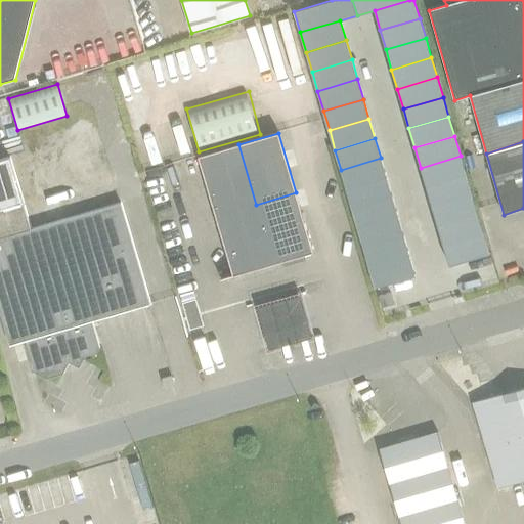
[(199,157),(216,216),(256,205),(238,144),(199,157)]
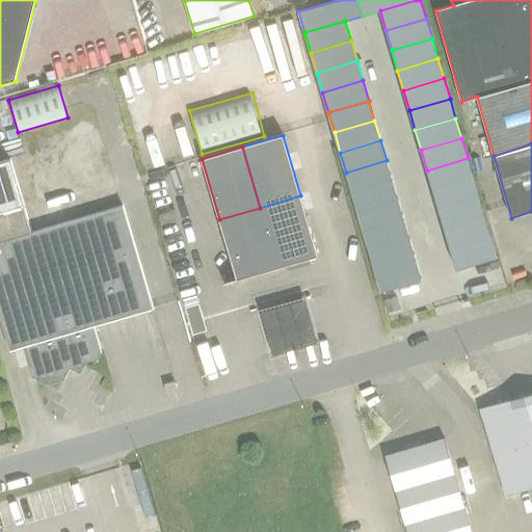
[(468,158),(427,170),(432,190),(473,178),(468,158)]
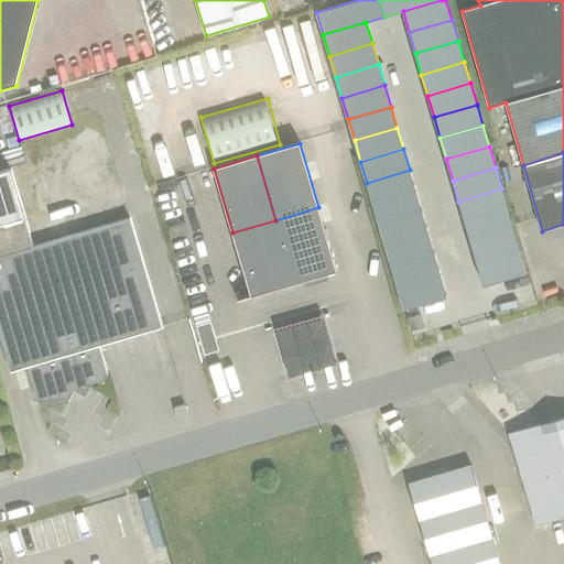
[(99,346),(161,328),(162,327),(130,219),(33,247),(10,170),(0,172),(0,337),(9,367),(24,361),(36,401),(49,408),(68,402),(74,391),(102,383),(108,373),(99,346)]
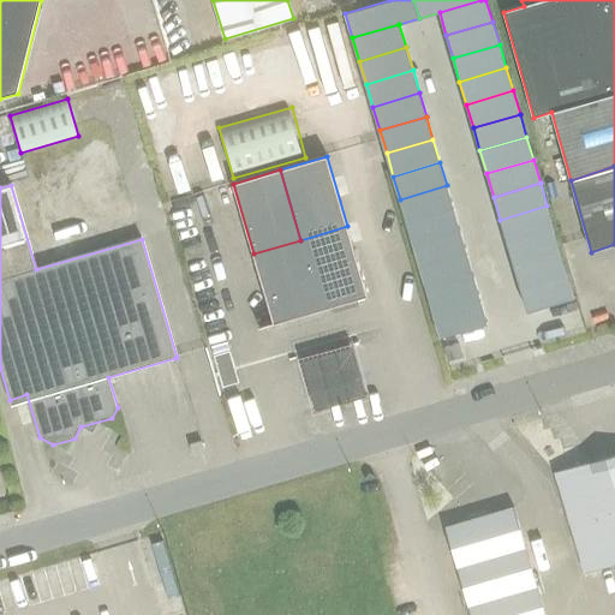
[(447,185),(400,199),(406,222),(453,209),(447,185)]
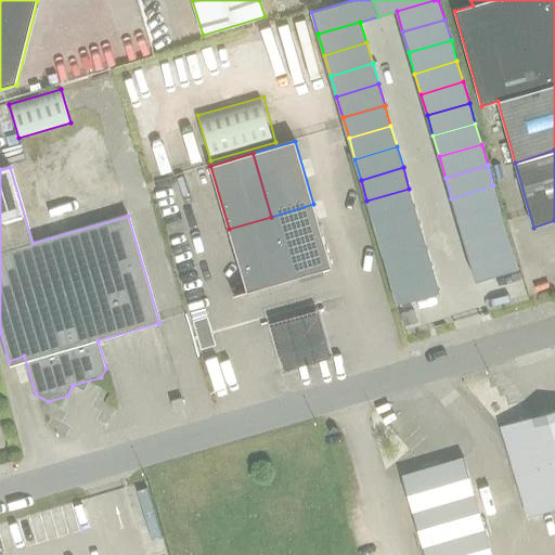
[(493,185),(451,198),(457,219),(500,207),(493,185)]
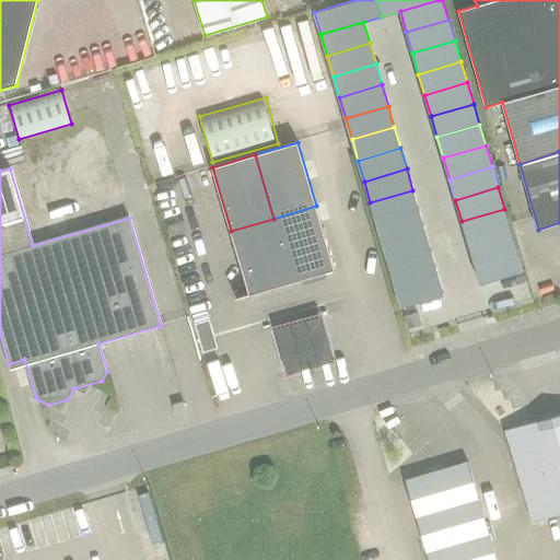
[(412,190),(370,202),(376,223),(419,211),(412,190)]
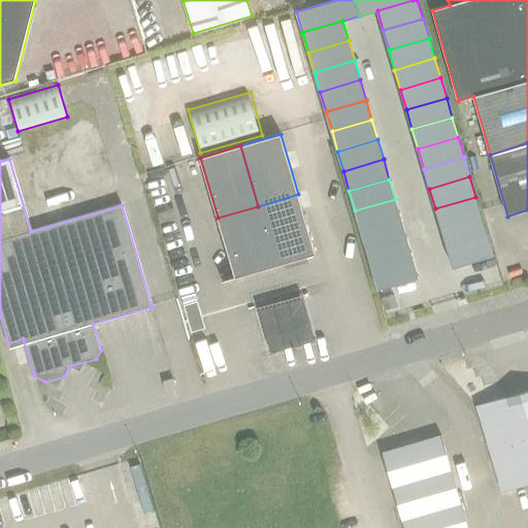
[(298,194),(258,206),(275,266),(316,254),(298,194)]
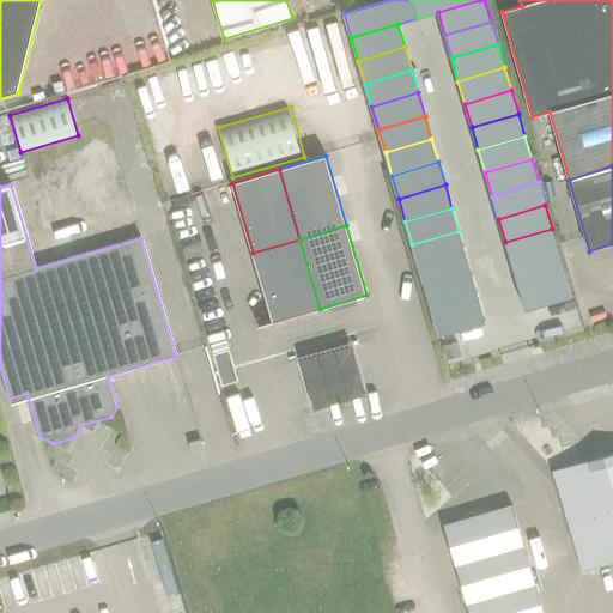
[(552,229),(505,242),(511,265),(558,252),(552,229)]
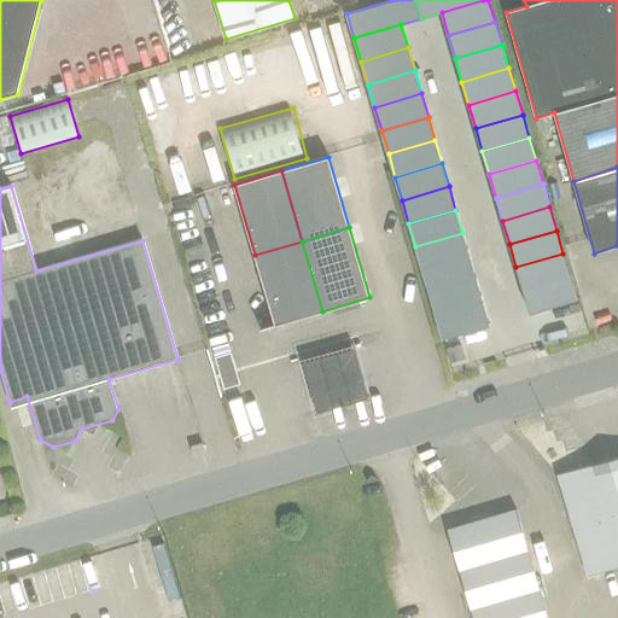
[(462,233),(415,246),(423,269),(470,256),(462,233)]
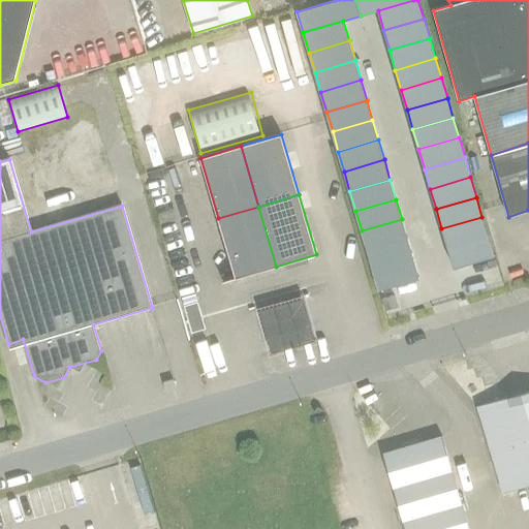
[(276,267),(258,207),(218,218),(236,277),(222,281),(223,282),(276,267)]
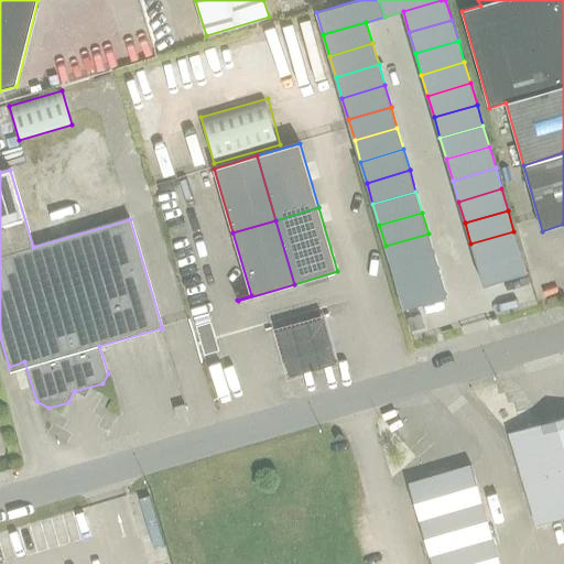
[(513,231),(470,243),(477,264),(520,252),(513,231)]
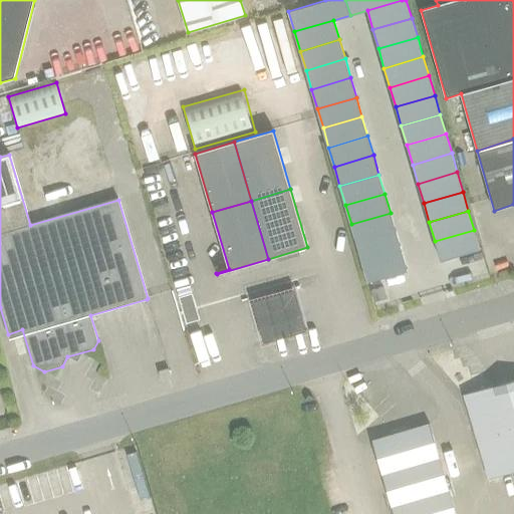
[(391,213),(351,224),(356,244),(396,232),(391,213)]
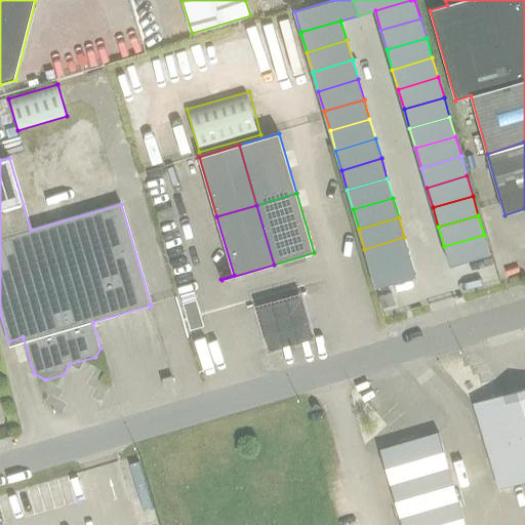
[(484,235),(444,246),(450,267),(490,254),(484,235)]
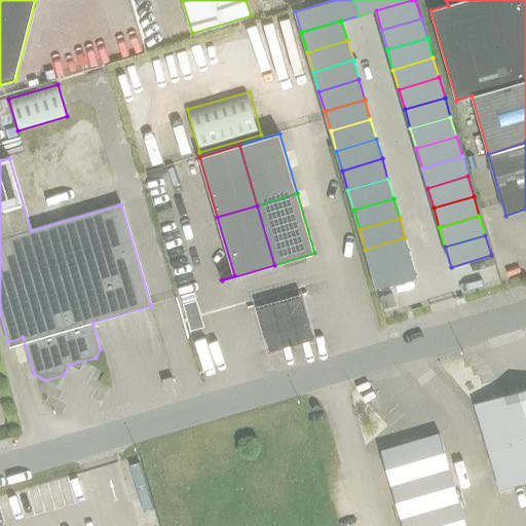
[(405,237),(365,250),(371,269),(411,257),(405,237)]
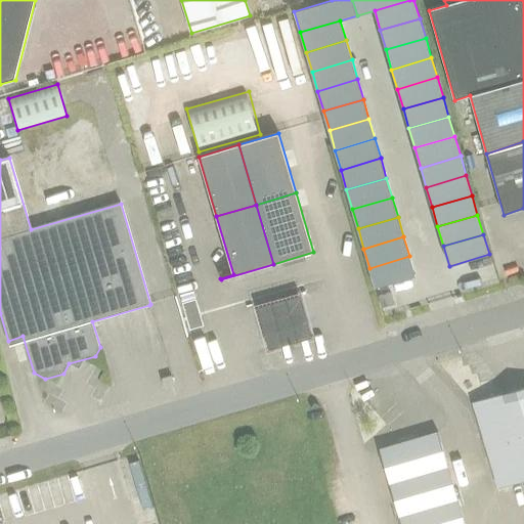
[(409,256),(369,268),(375,288),(415,275),(409,256)]
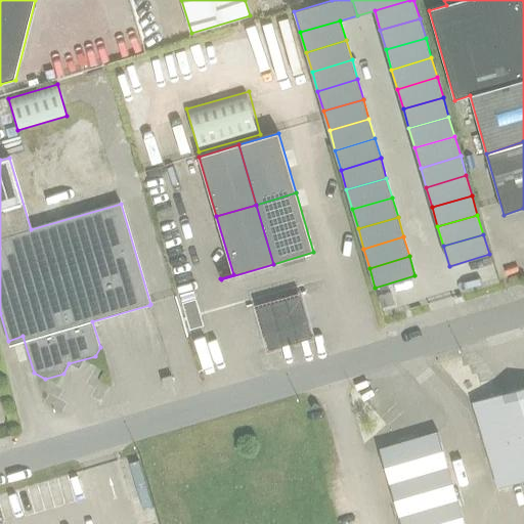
[(306,286),(253,300),(267,353),(321,338),(306,286)]
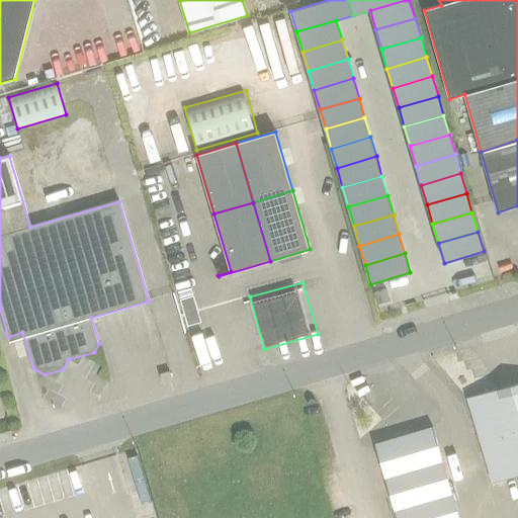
[(379,291),(373,293),(376,305),(382,303),(379,291)]
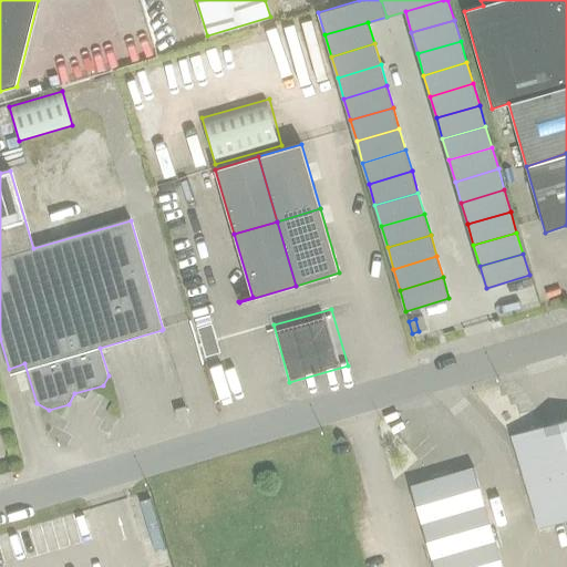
[(212,323),(196,328),(205,357),(219,352),(212,323)]
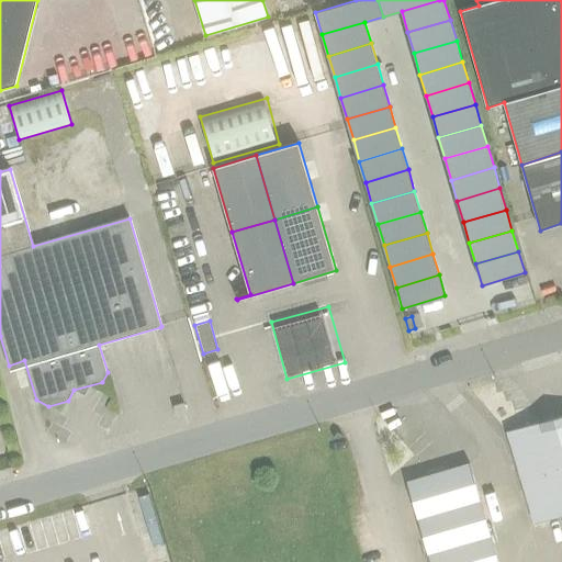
[(176,417),(187,414),(183,403),(173,406),(176,417)]
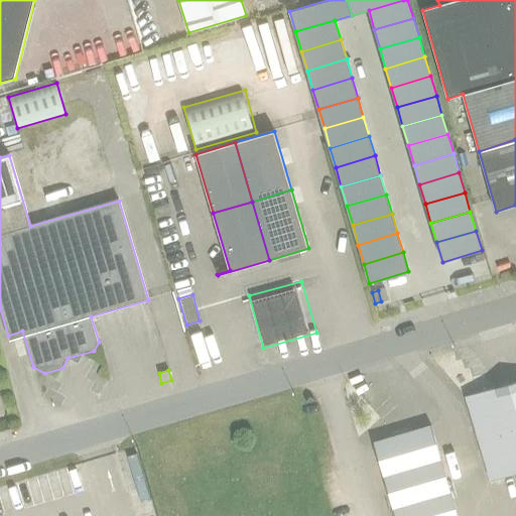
[(466,396),(478,438),(490,482),(515,473),(515,381),(508,384),(466,396)]
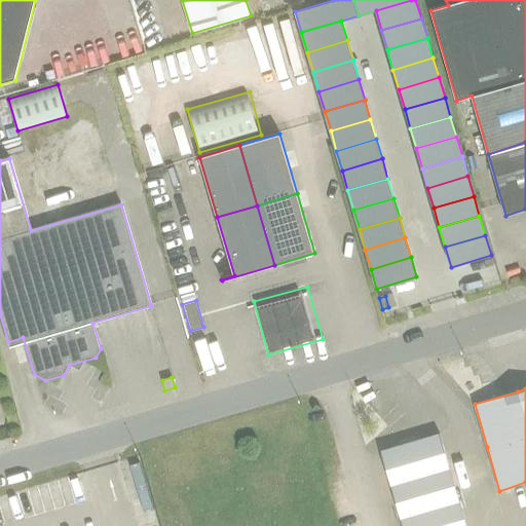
[(380,451),(390,485),(420,476),(449,467),(440,434),(410,443),(380,451)]
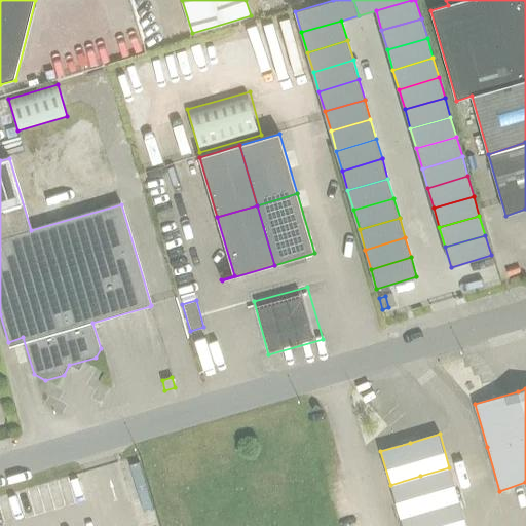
[(390,485),(401,518),(429,510),(459,501),(449,467),(420,476),(390,485)]
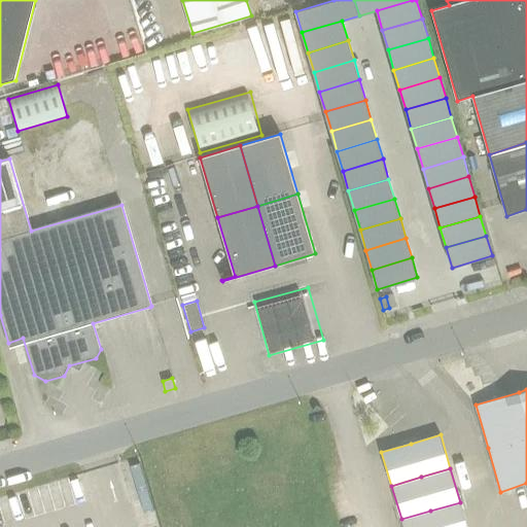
[(430,511),(401,519),(402,526),(466,526),(460,502),(430,511)]
